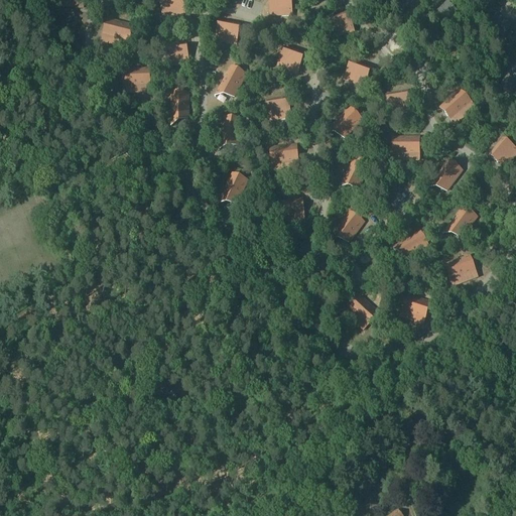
[(73,3),(73,9),(82,9),(82,0),(55,0),(56,2),(73,3)]
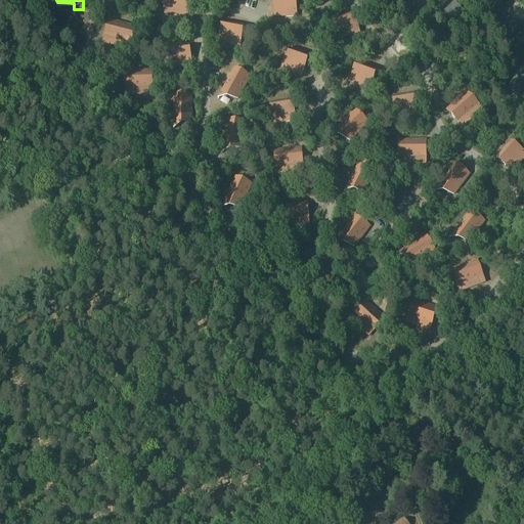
[(175,11),(176,16),(186,15),(184,0),(162,0),(165,13),(175,11)]
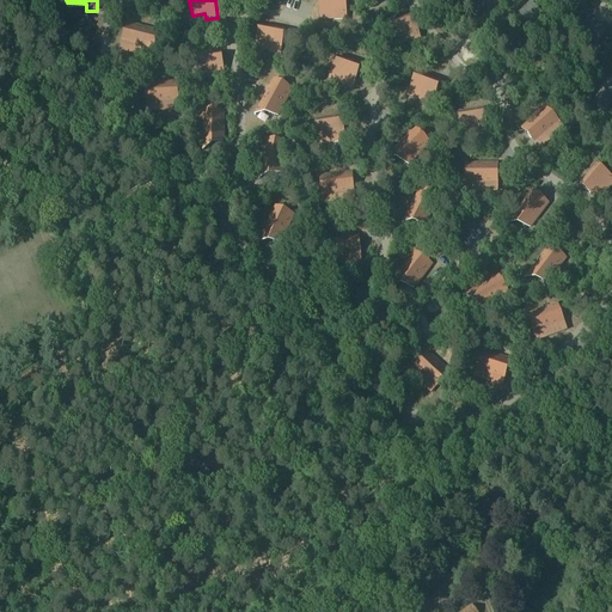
[(332,13),(334,19),(346,19),(344,0),(320,0),(322,13),(332,13)]
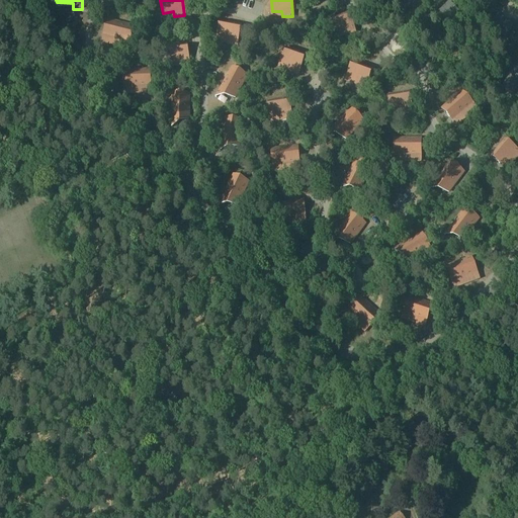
[(448,3),(435,16),(444,26),(458,13),(448,3)]
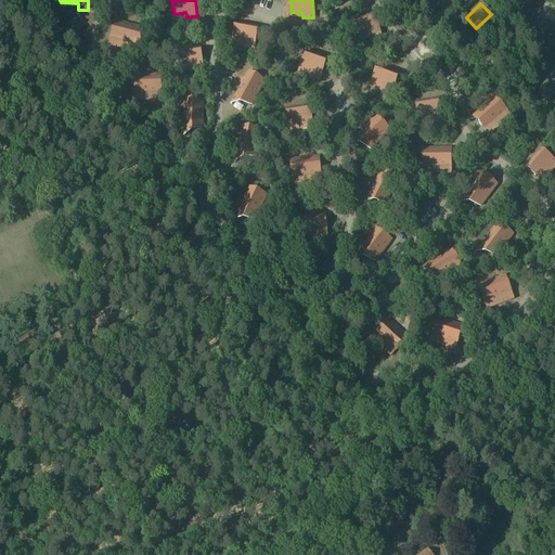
[(351,22),(357,37),(368,34),(370,38),(379,35),(373,15),(351,22)]
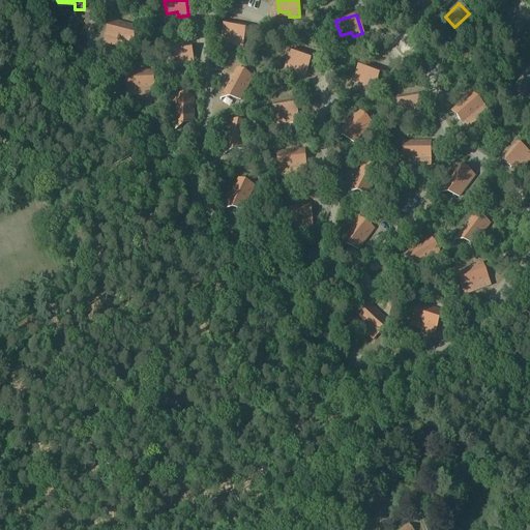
[(110,22),(106,39),(122,43),(121,49),(130,51),(136,29),(110,22)]
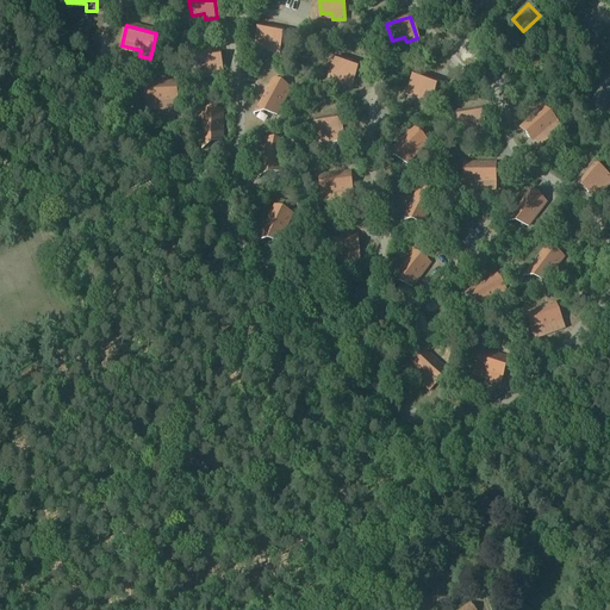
[(267,47),(266,53),(278,55),(282,31),(259,27),(255,44),(267,47)]
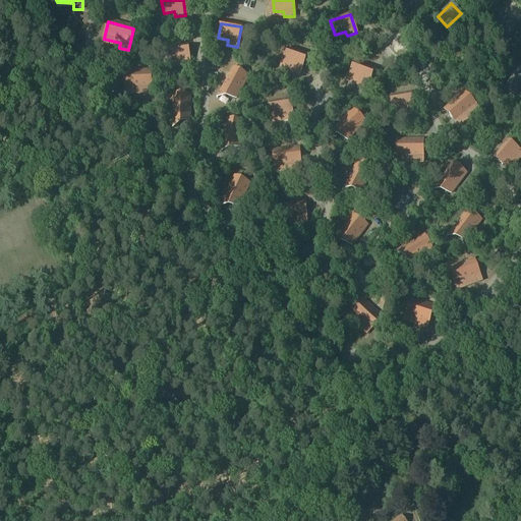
[(179,61),(179,67),(189,65),(187,46),(167,48),(169,63),(179,61)]
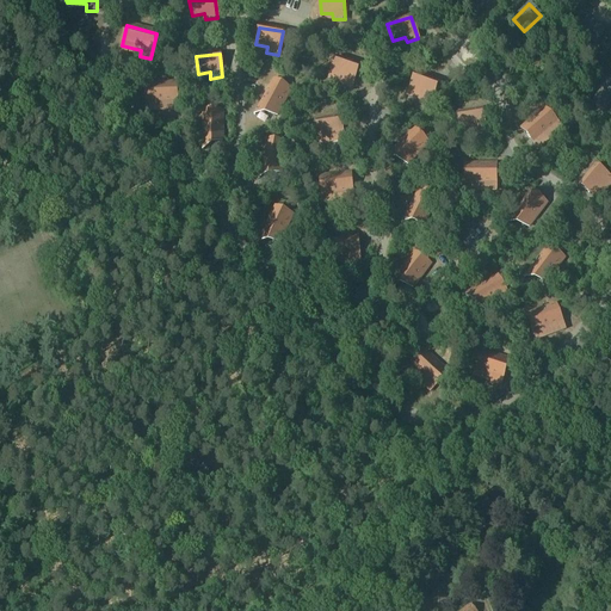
[(341,78),(340,84),(351,88),(359,66),(337,59),(331,74),(341,78)]
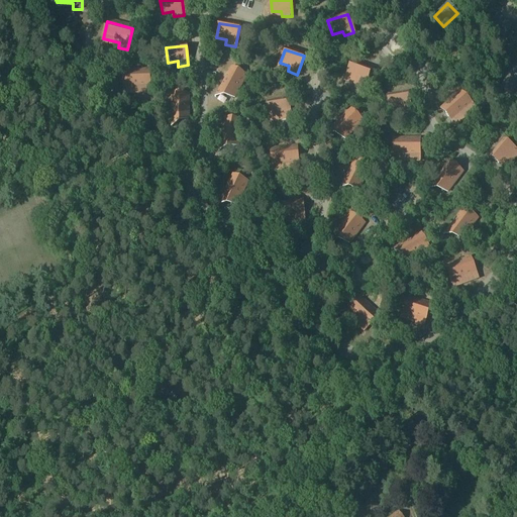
[(355,80),(353,85),(364,89),(371,70),(351,63),(346,77),(355,80)]
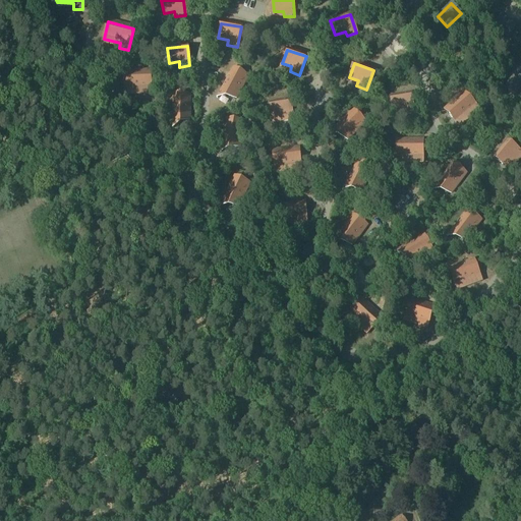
[(231,69),(219,93),(234,101),(246,77),(231,69)]
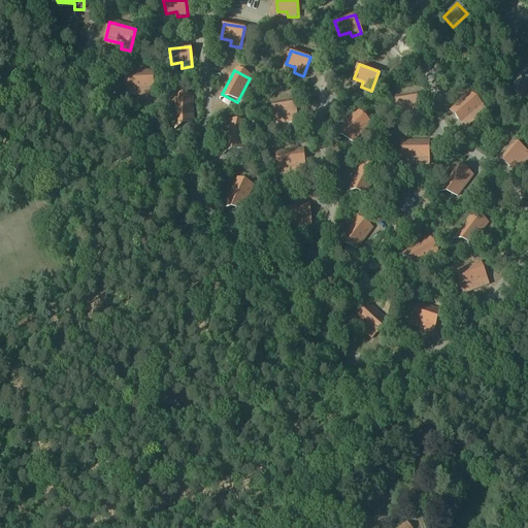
[(143,90),(143,96),(153,95),(152,72),(126,73),(127,91),(143,90)]
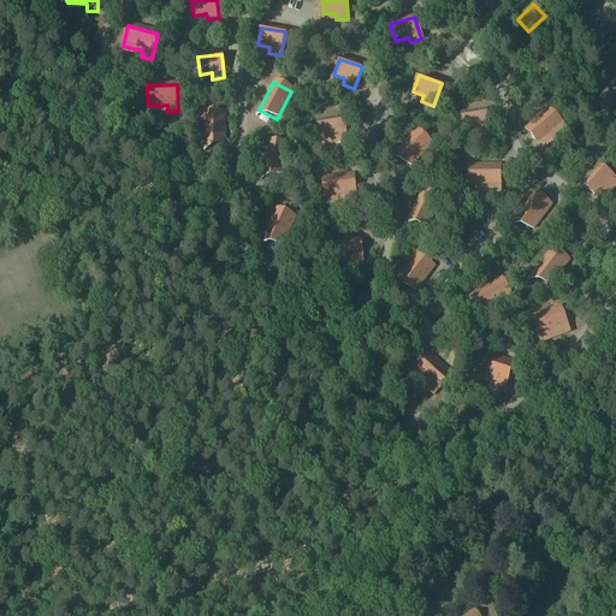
[(594,105),(608,116),(615,105),(615,93),(609,87),(594,105)]
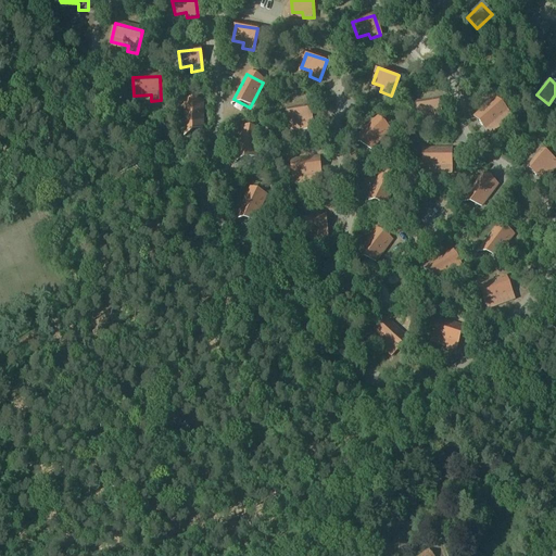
[(500,118),(504,123),(510,116),(495,99),(475,117),(487,130),(500,118)]
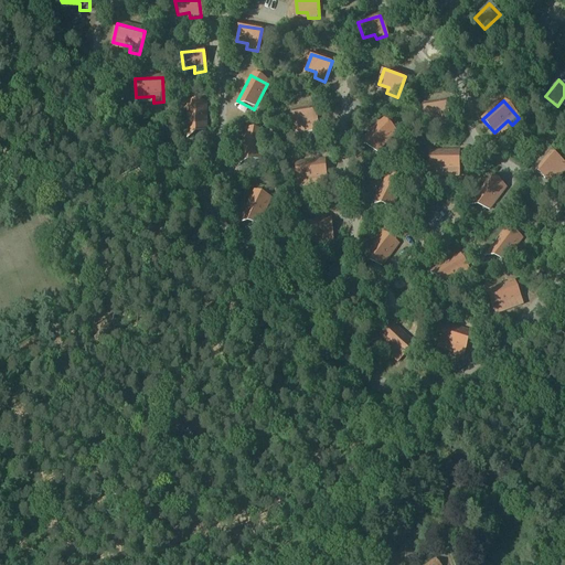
[(436,119),(437,125),(448,124),(445,102),(424,105),(426,120),(436,119)]
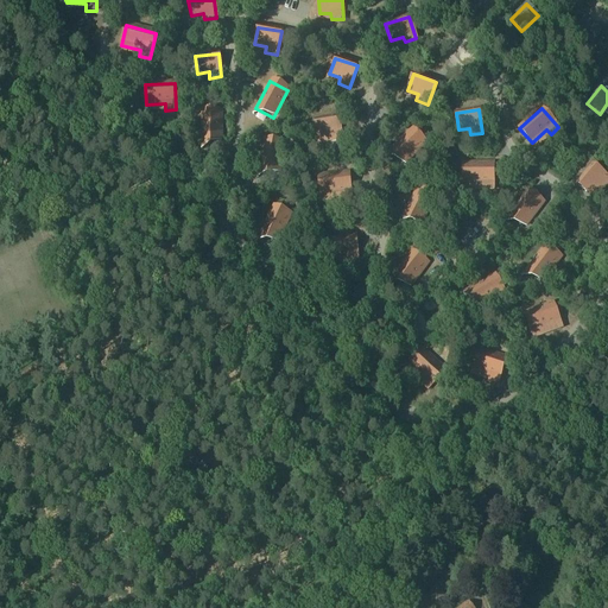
[(200,143),(219,143),(220,112),(200,112),(200,143)]
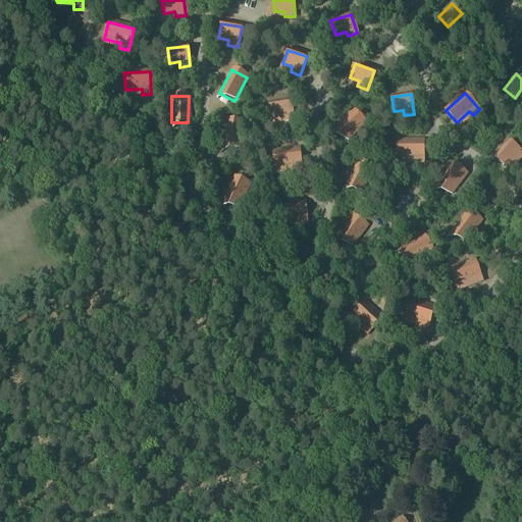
[(270,103),(272,118),(282,116),(282,121),(294,120),(291,100),(270,103)]
